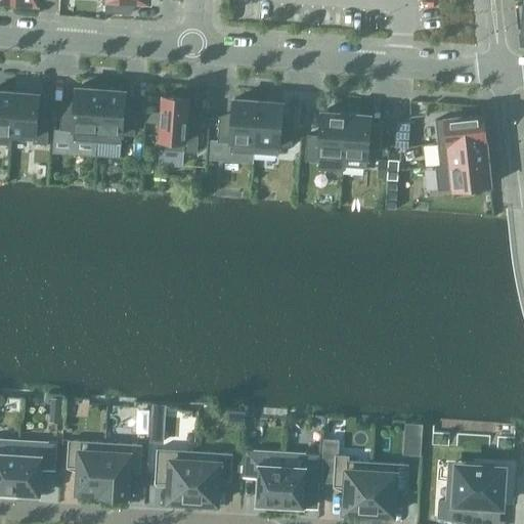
[(150,3),(149,0),(106,0),(106,12),(131,14),(132,2),(150,3)]
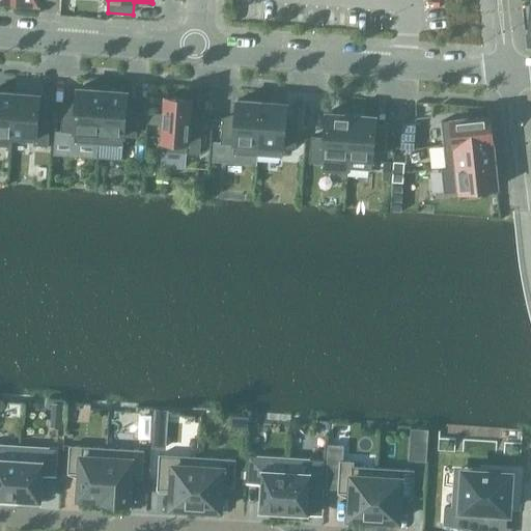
[(64,107),(62,132),(75,133),(74,142),(99,144),(103,90),(78,89),(77,108),(64,107)]
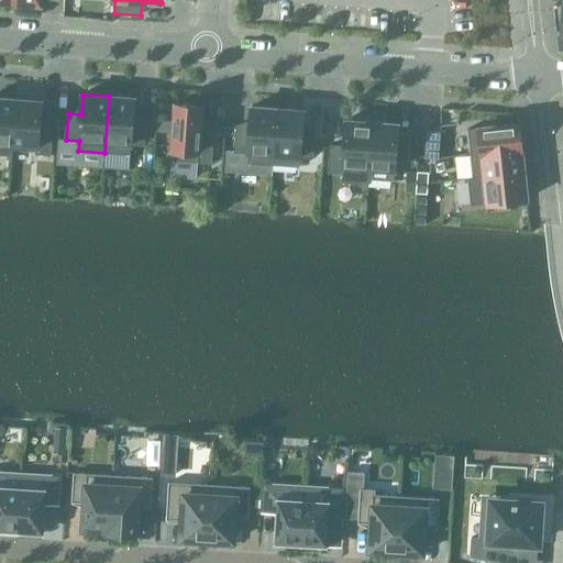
[(105,153),(103,168),(130,170),(131,155),(131,144),(144,145),(146,119),(133,118),(134,98),(109,96),(105,153)]
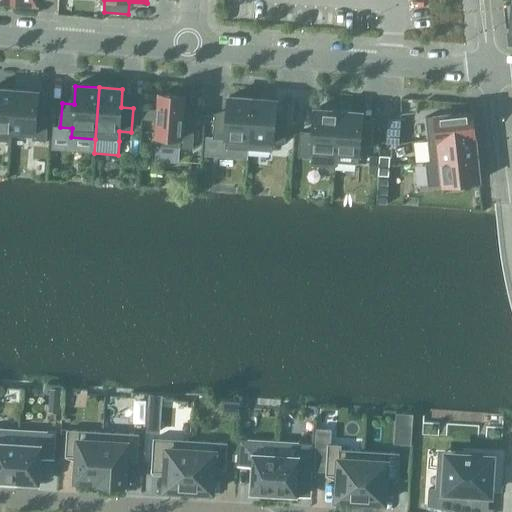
[(14,90),(0,89),(0,141),(10,142),(14,90)]
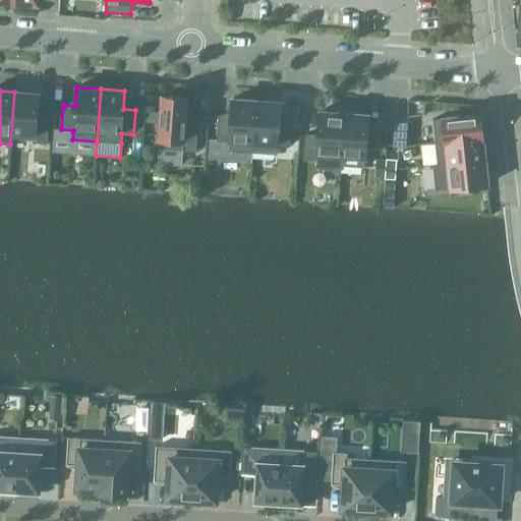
[(39,94),(14,92),(10,145),(11,145),(12,134),(35,136),(34,142),(47,143),(49,119),(37,118),(39,94)]
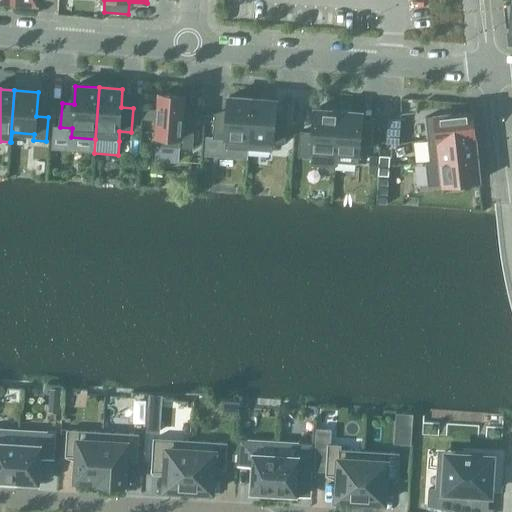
[(184,96),(160,94),(156,146),(192,149),(195,115),(183,114),(184,96)]
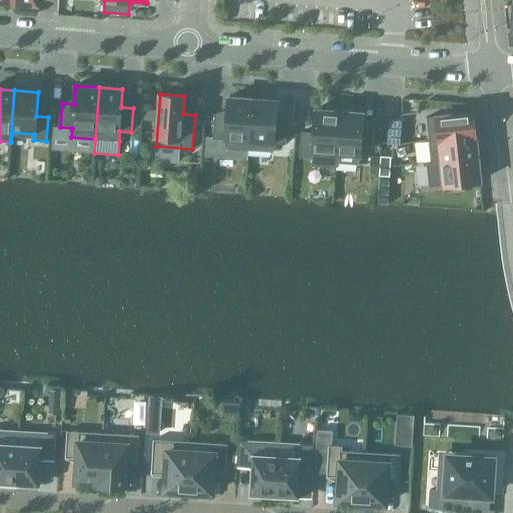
[(249,151),(253,99),(229,97),(227,115),(215,114),(214,138),(226,139),(225,149),(249,151)]
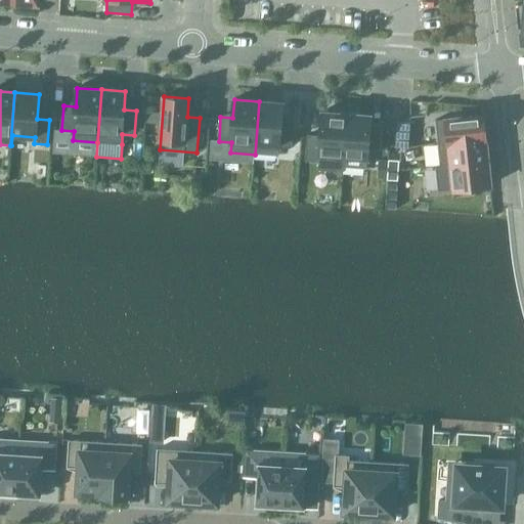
[(282,103),(259,101),(255,155),(279,156),(279,146),(292,146),(294,123),(281,122),(282,103)]
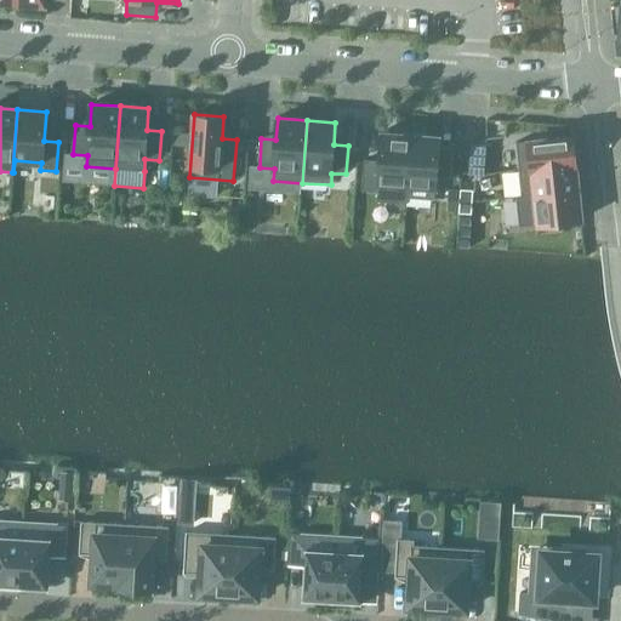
[(405,204),(410,135),(382,134),(380,161),(365,160),(363,191),(377,192),(377,201),(405,204)]
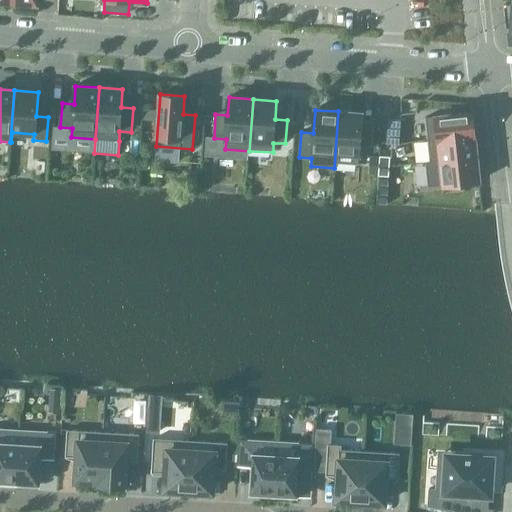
[(362,113),(338,111),(334,168),(335,168),(336,163),(358,164),(360,145),(372,146),(374,122),(362,121),(362,113)]
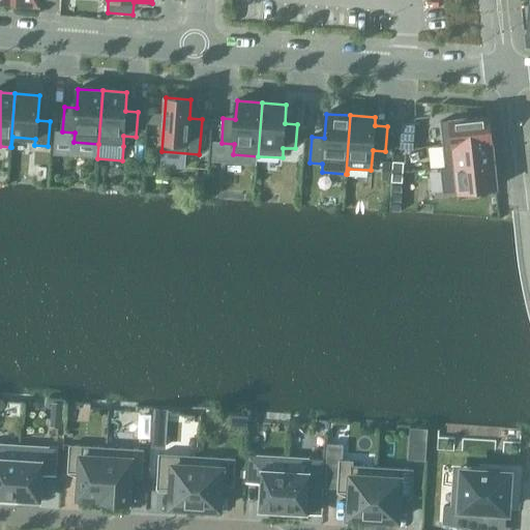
[(492,140),(489,116),(441,121),(443,145),(492,140)]
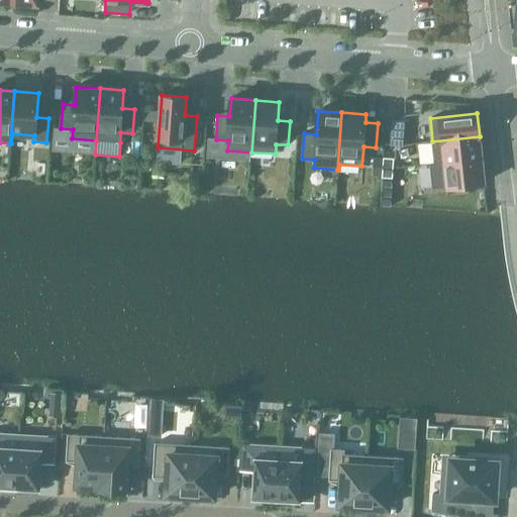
[(403,145),(405,121),(393,120),(391,144),(403,145)]
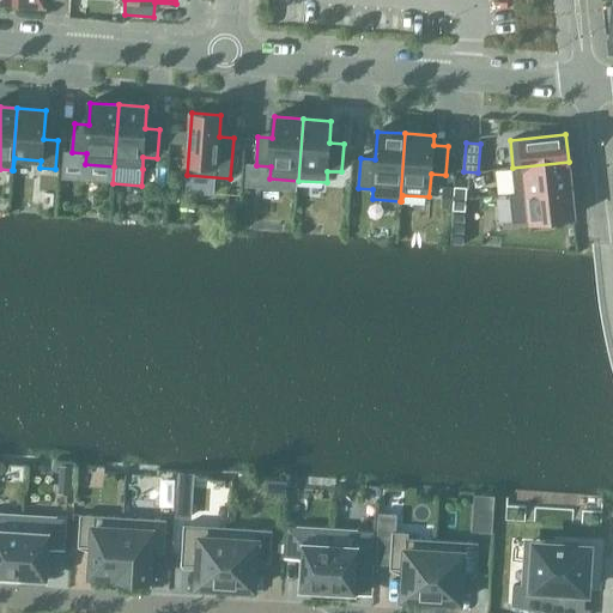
[(571,189),(569,162),(513,168),(516,194),(510,194),(510,196),(571,189)]
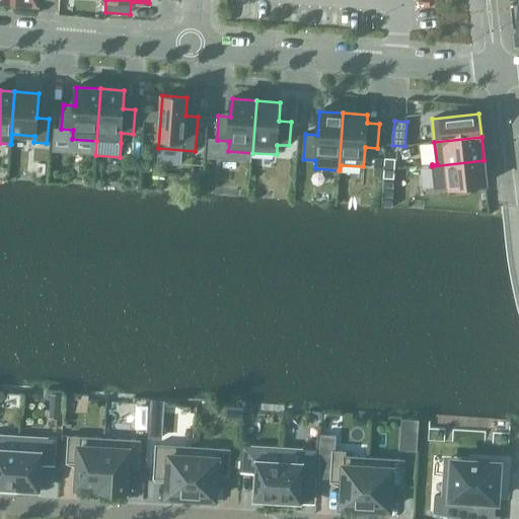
[(375,176),(382,176),(383,157),(376,157),(375,176)]
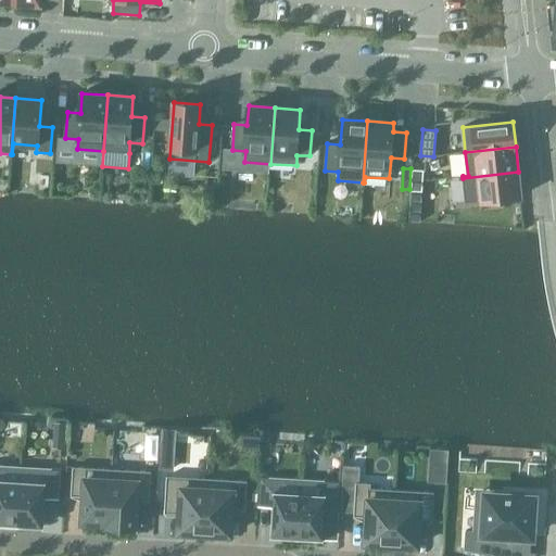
[(425,173),(414,172),(413,180),(424,181),(425,173)]
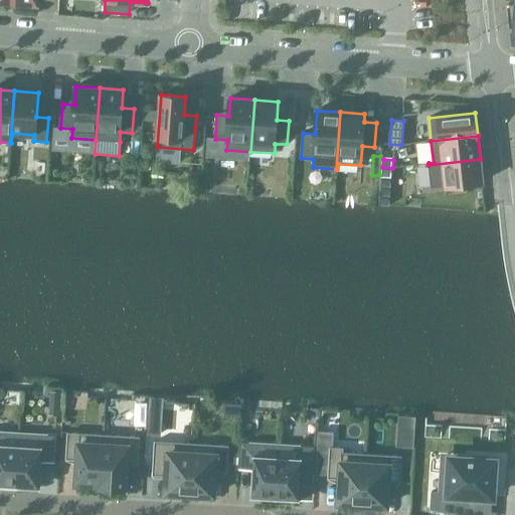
[(483,182),(480,159),(428,165),(431,188),(449,186),(450,190),(462,188),(462,184),(483,182)]
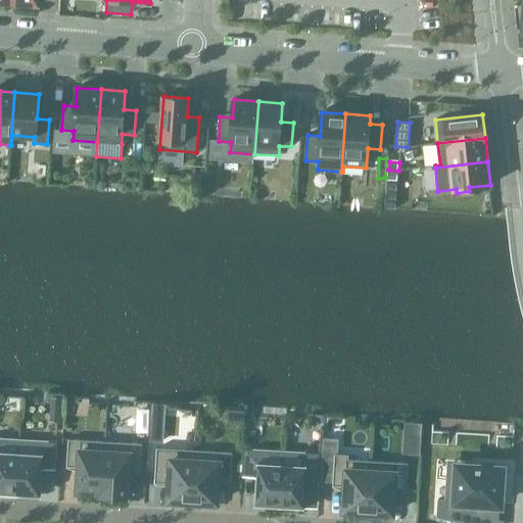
[(398,171),(388,170),(387,178),(397,179),(398,171)]
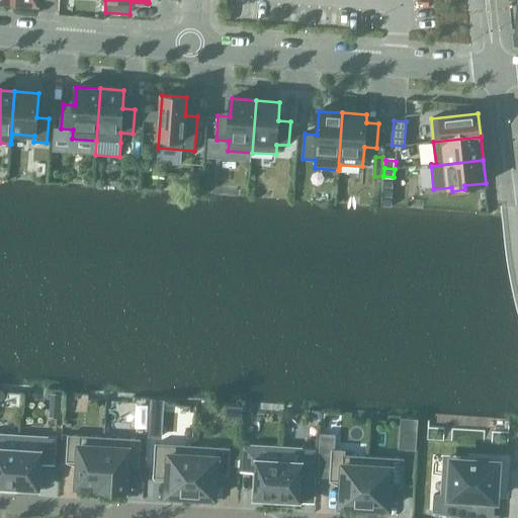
[(227,405),(227,417),(243,418),(244,406),(227,405)]
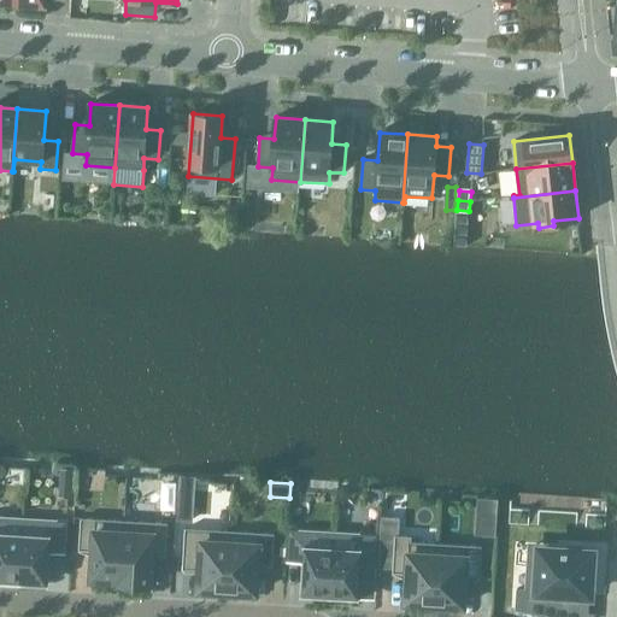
[(193,492),(177,491),(175,519),(192,521),(193,492)]
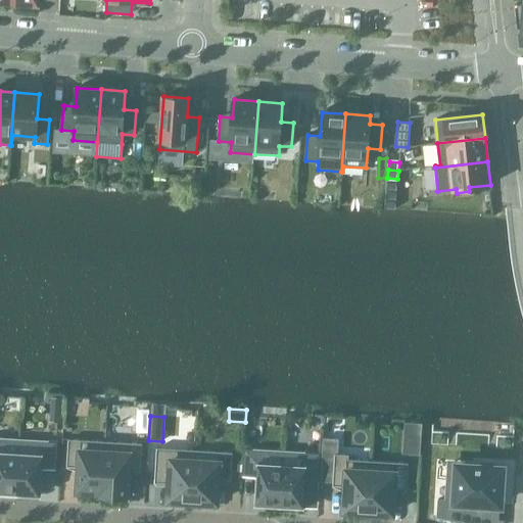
[(421,450),(423,423),(406,421),(403,449),(421,450)]
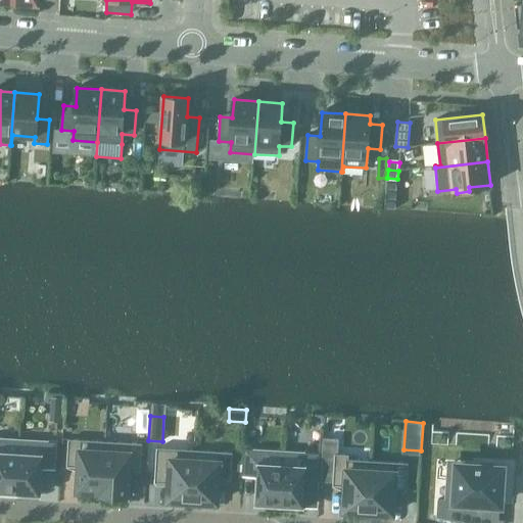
[(0,492),(16,493),(19,440),(0,439),(0,492)]
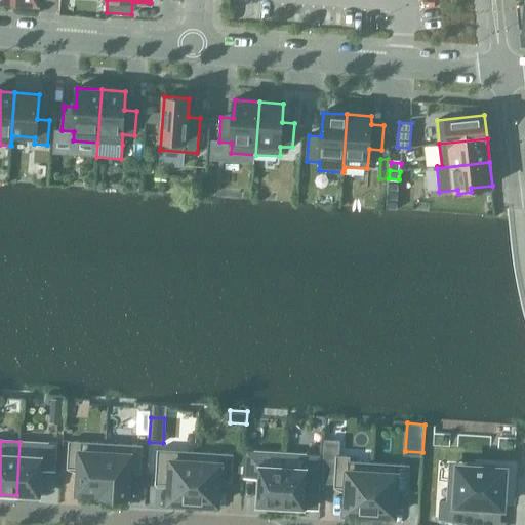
[(102,497),(103,497),(106,444),(69,441),(68,469),(69,469),(80,469),(78,493),(102,495),(102,497)]
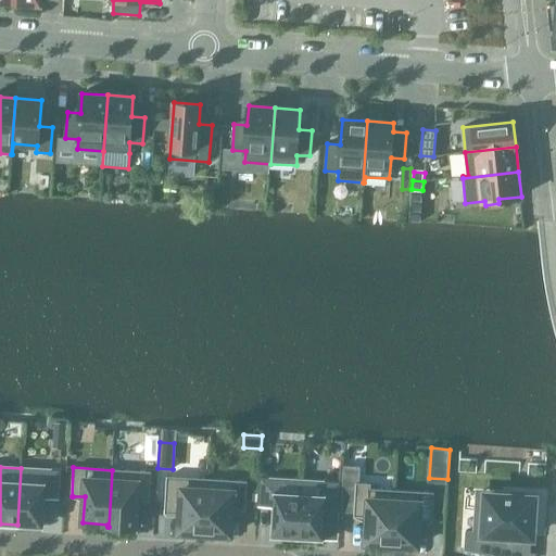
[(21,468),(17,525),(42,527),(45,497),(59,498),(60,470),(21,468)]
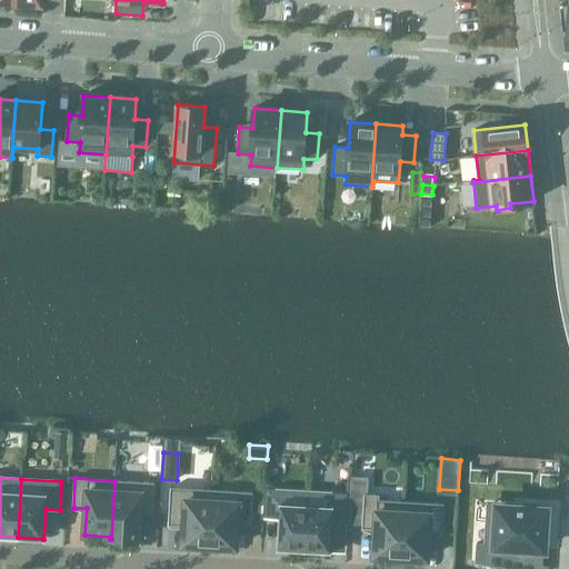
[(115,481),(111,539),(138,540),(140,511),(151,512),(151,513),(153,513),(155,483),(115,481)]
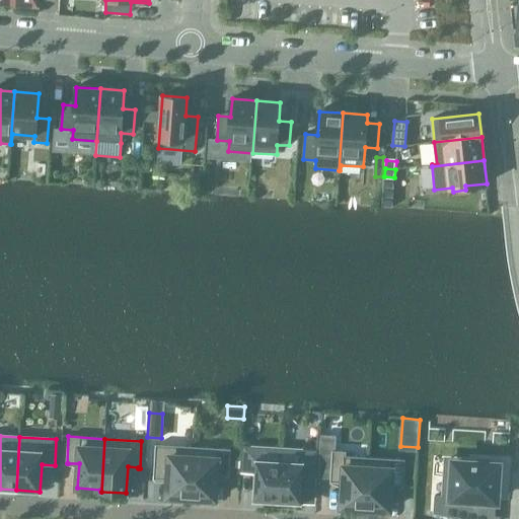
[(181,498),(192,498),(195,447),(156,445),(154,479),(155,479),(168,479),(166,500),(181,501),(181,498)]
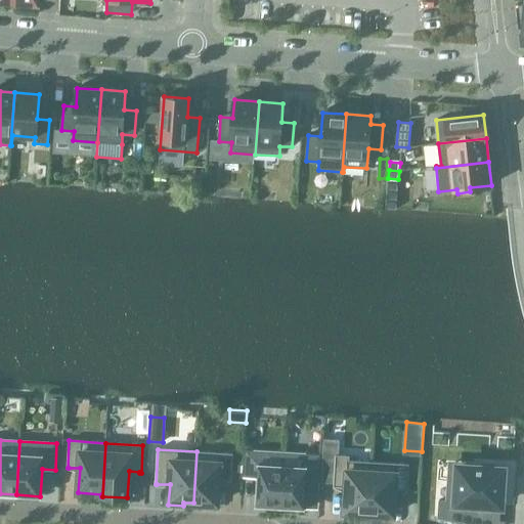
[(264,510),(280,510),(284,452),(246,450),(245,477),(258,478),(256,505),(264,506),(264,510)]
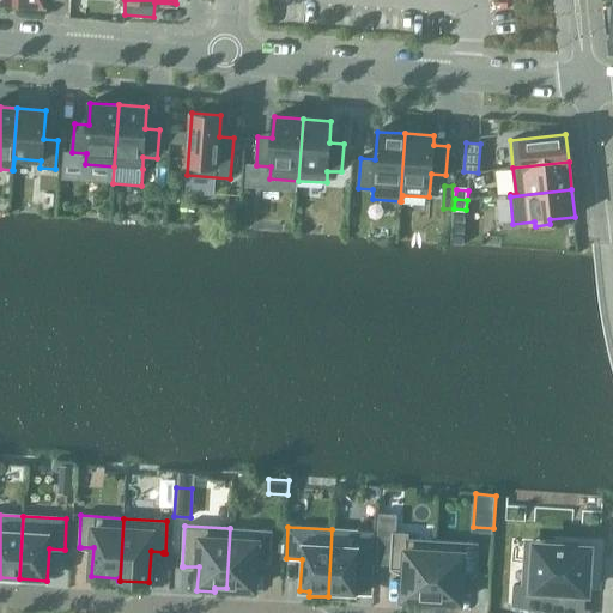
[(230,528),(226,588),(238,589),(237,594),(255,594),(256,562),(269,563),(271,563),(273,530),(230,528)]
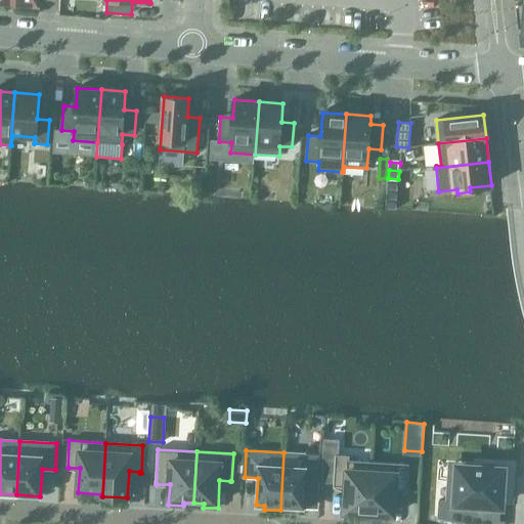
[(282,467),(280,510),(296,511),(296,507),(304,508),(306,481),(316,481),(318,481),(319,481),(319,471),(320,454),(306,454),(285,452),(284,452),(282,467)]
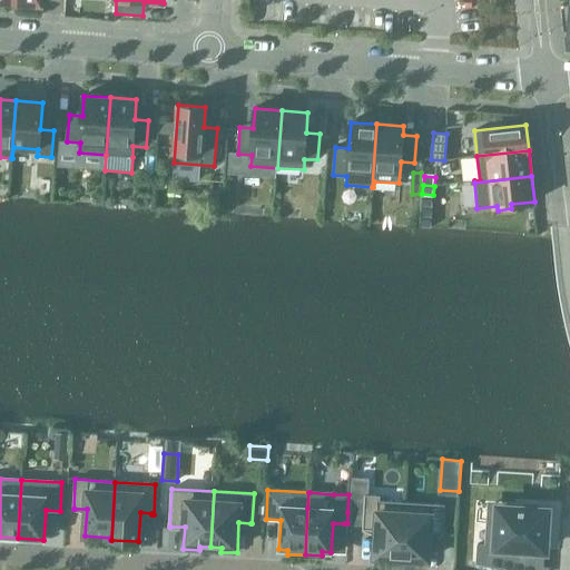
[(391,558),(402,559),(405,503),(380,501),(380,495),(365,495),(363,531),(364,531),(364,530),(376,530),(374,561),(390,562),(391,558)]
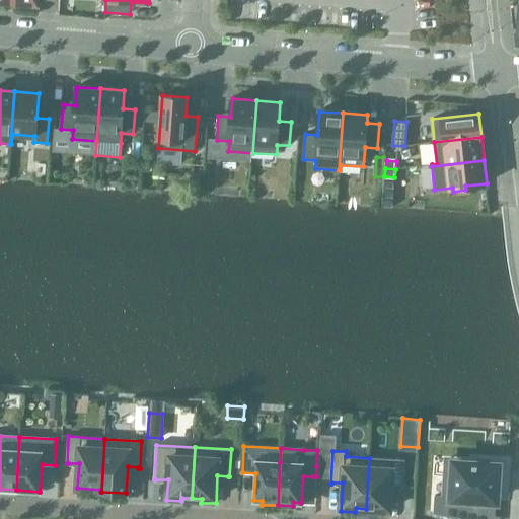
[(369,458),(366,509),(376,509),(375,513),(389,514),(391,487),(403,488),(405,460),(369,458)]
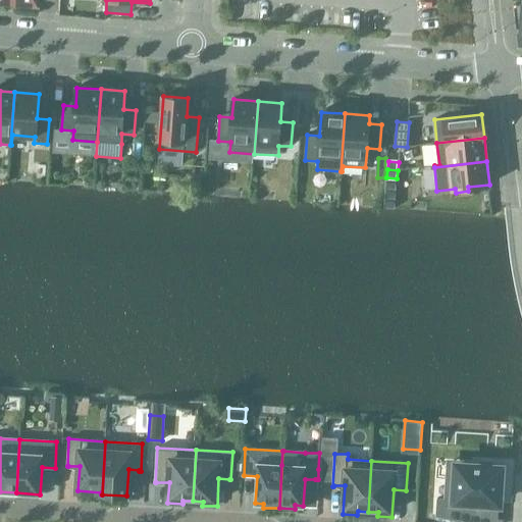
[(474,521),(476,503),(499,504),(501,478),(504,479),(505,464),(476,462),(475,465),(457,464),(454,500),(437,499),(436,516),(461,521),(474,521)]
